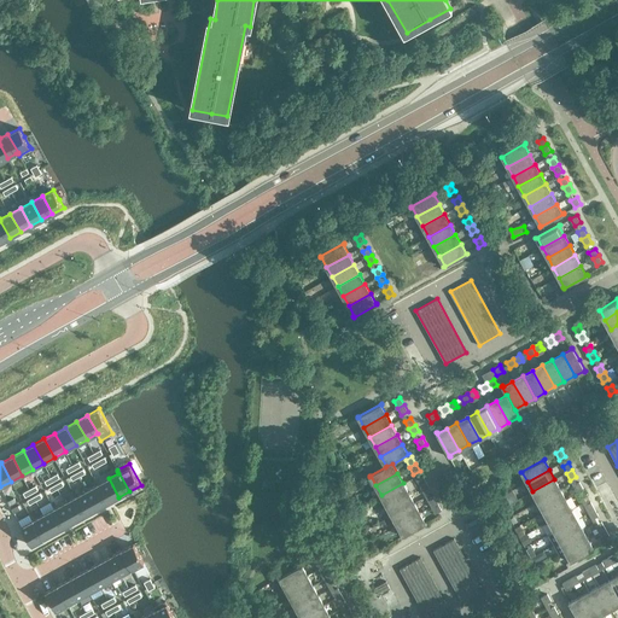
[(426,483),(423,477),(417,481),(420,487),(426,483)]
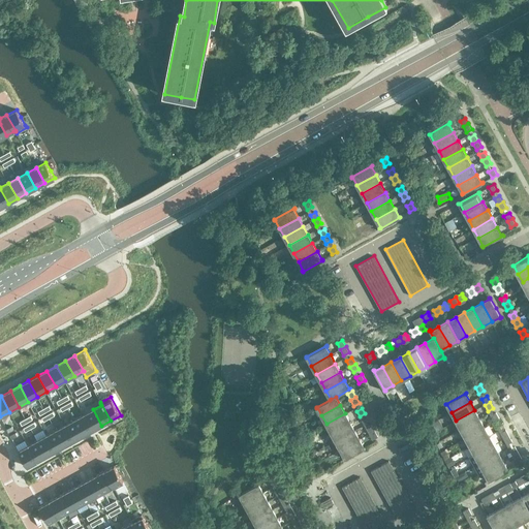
[(84,414),(92,431),(101,426),(93,409),(84,414)]
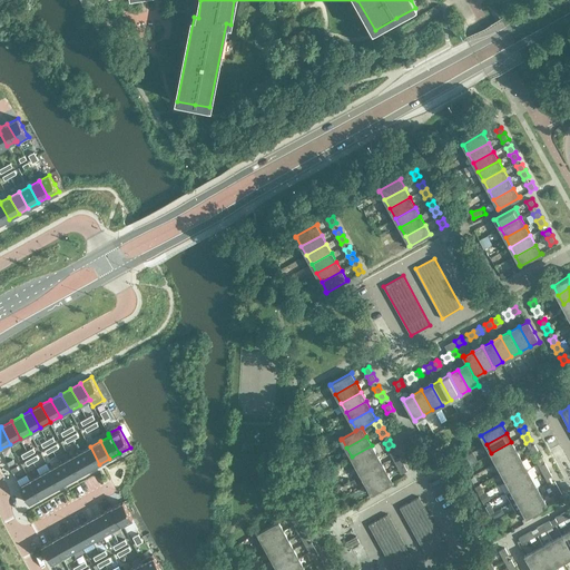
[(497,462),(517,451),(511,442),(491,453),(497,462)]
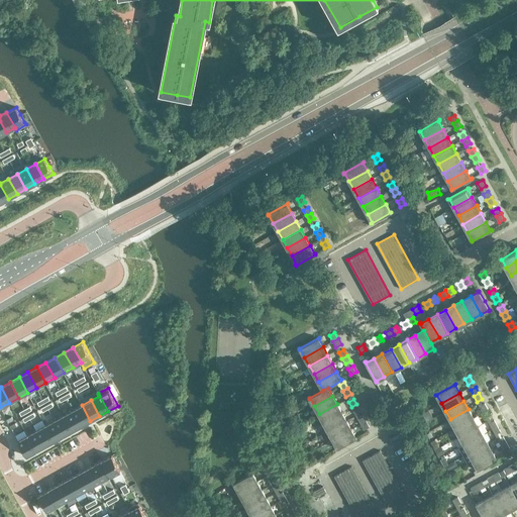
[(488,409),(485,403),(480,406),(483,412),(488,409)]
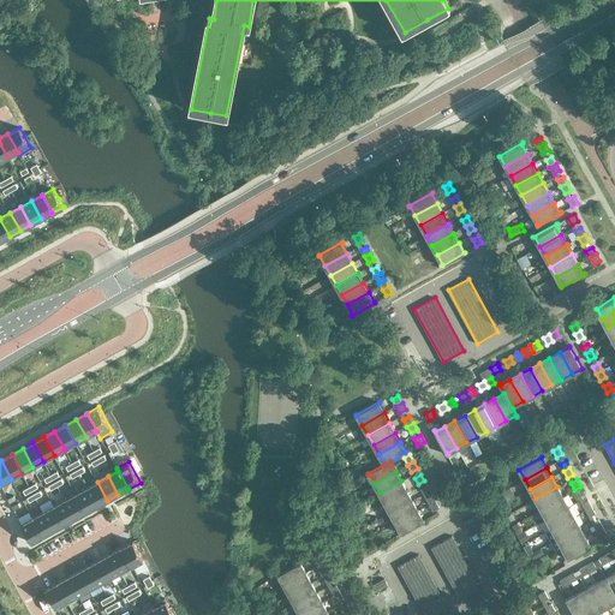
[(384,503),(407,491),(401,481),(380,493),(384,503)]
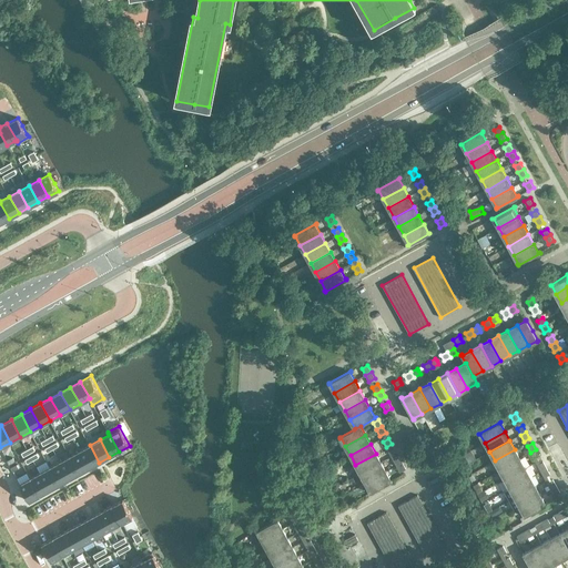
[(396,450),(392,444),(386,447),(389,454),(396,450)]
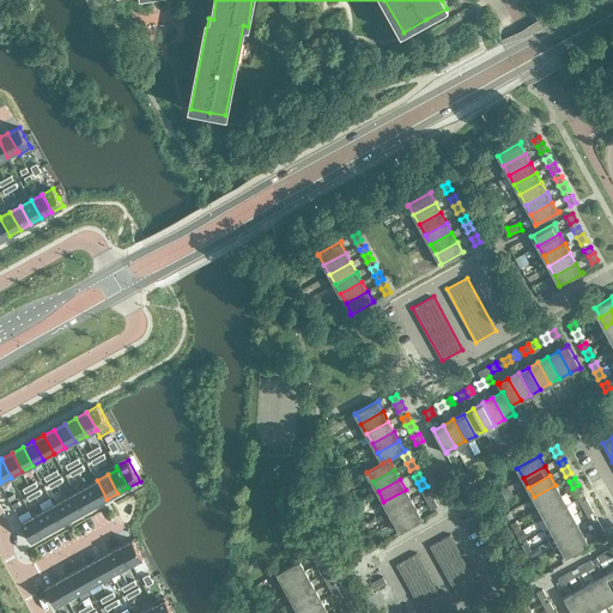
[(86,486),(96,505),(107,499),(97,480),(86,486)]
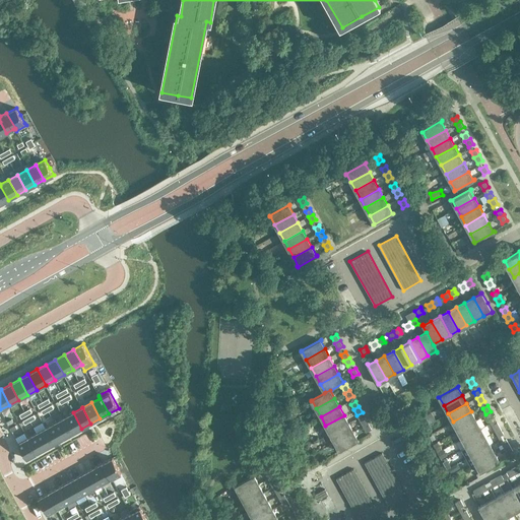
[(457,431),(476,420),(471,411),(453,421),(457,431)]
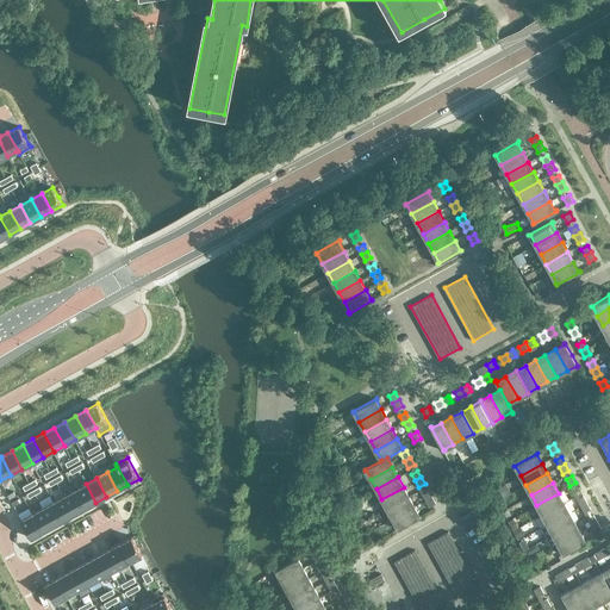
[(580,490),(576,483),(570,486),(573,493),(580,490)]
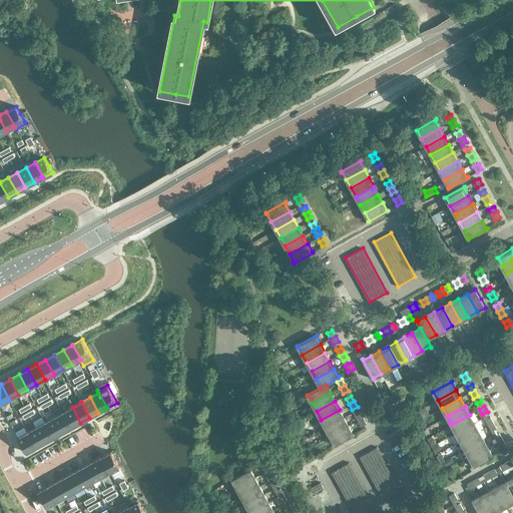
[(63,412),(71,428),(80,423),(72,407),(63,412)]
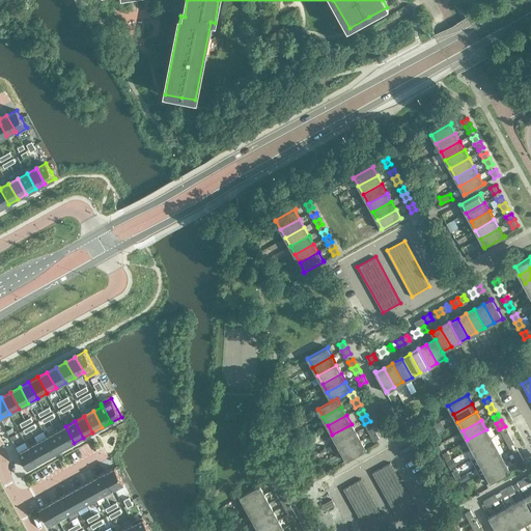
[(337,443),(356,432),(352,424),(332,435),(337,443)]
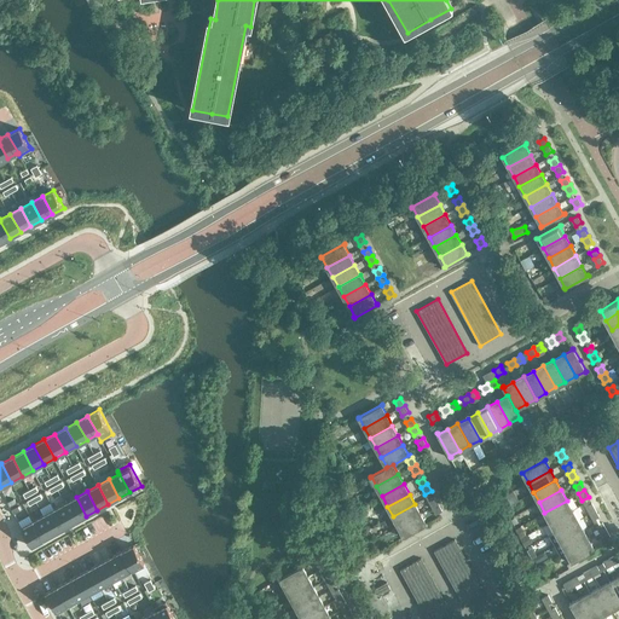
[(65,503),(75,522),(86,516),(76,497),(65,503)]
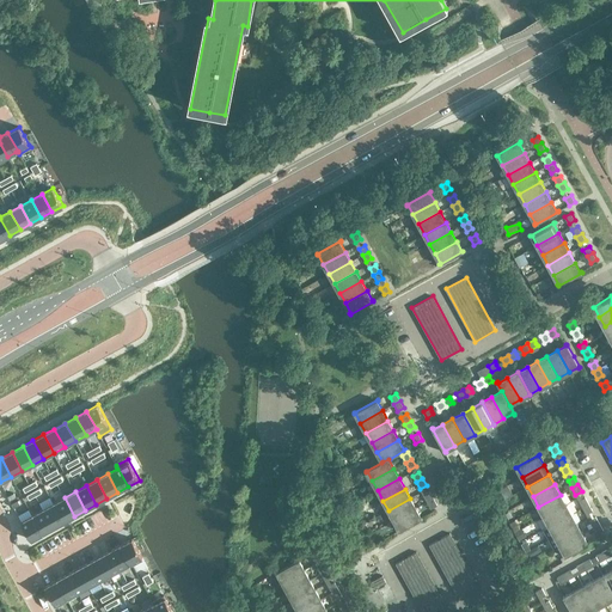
[(434,499),(429,491),(423,495),(427,502),(434,499)]
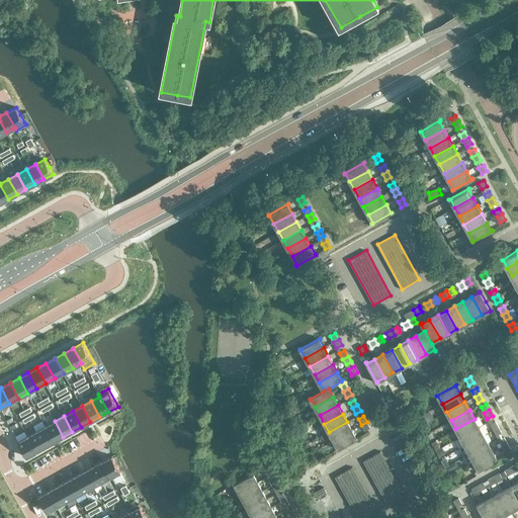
[(460,437),(479,427),(475,419),(455,429),(460,437)]
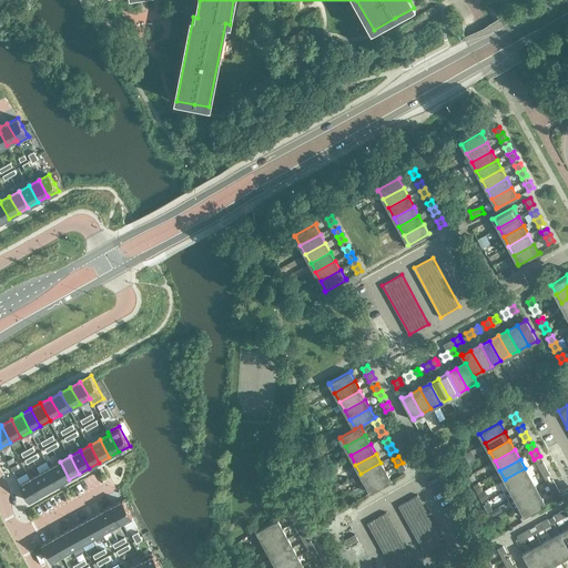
[(50,467),(60,485),(69,479),(60,462),(50,467)]
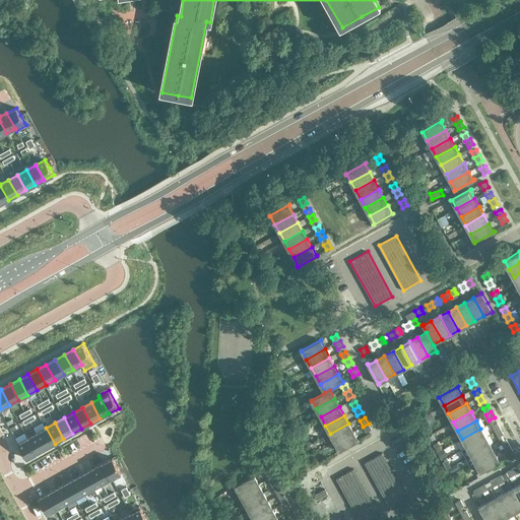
[(501,429),(497,423),(492,426),(495,432),(501,429)]
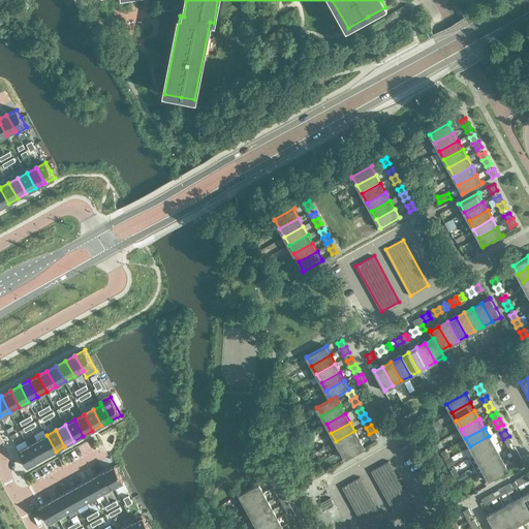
[(340,449),(360,439),(354,431),(336,441),(340,449)]
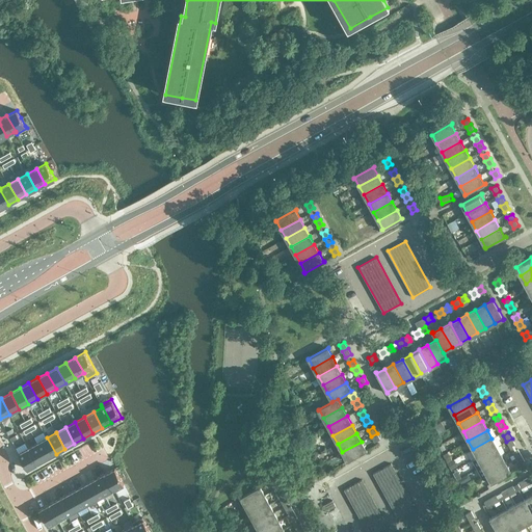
[(380,440),(377,434),(377,433),(371,436),(374,443),(380,440)]
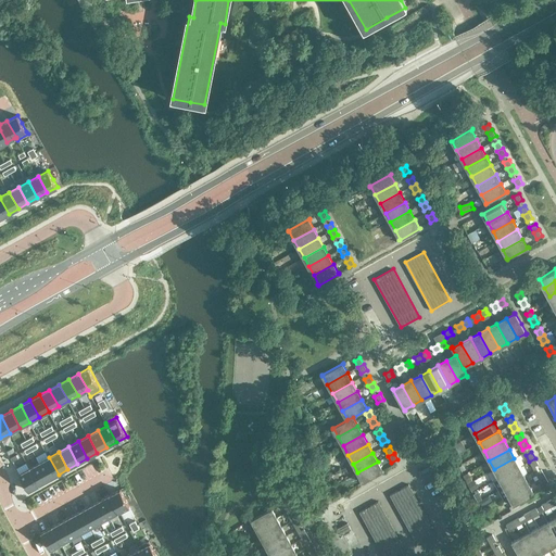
[(39,463),(49,480),(59,475),(49,457),(39,463)]
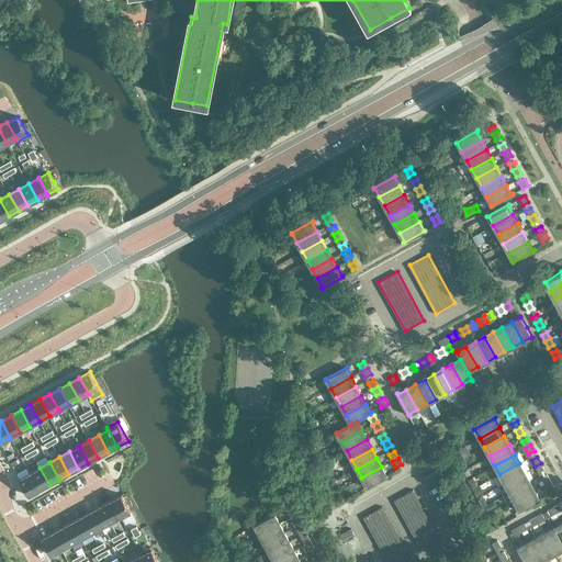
[(504,483),(525,472),(519,463),(499,474),(504,483)]
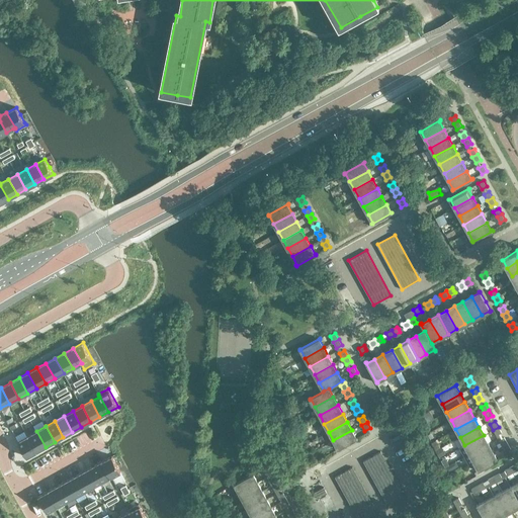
[(502,432),(499,427),(493,430),(496,435),(502,432)]
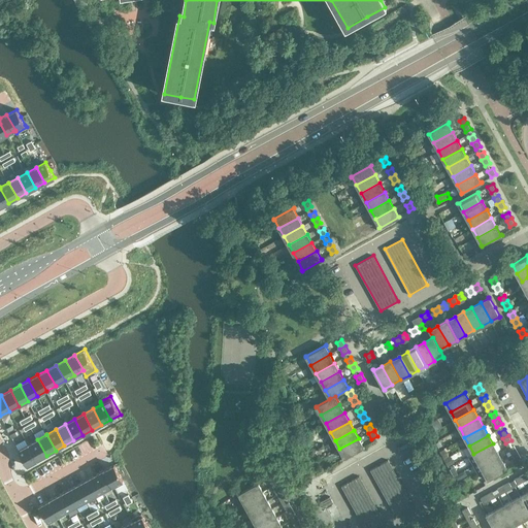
[(343,458),(364,447),(363,447),(359,438),(339,449),(344,457),(343,458)]
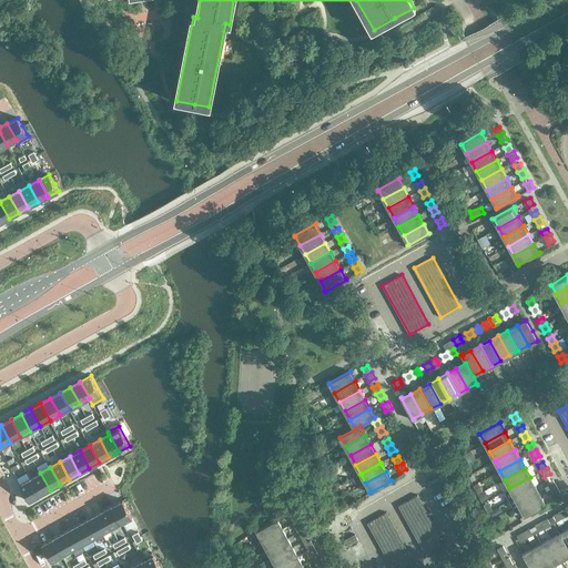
[(30,478),(40,495),(50,490),(40,473),(30,478)]
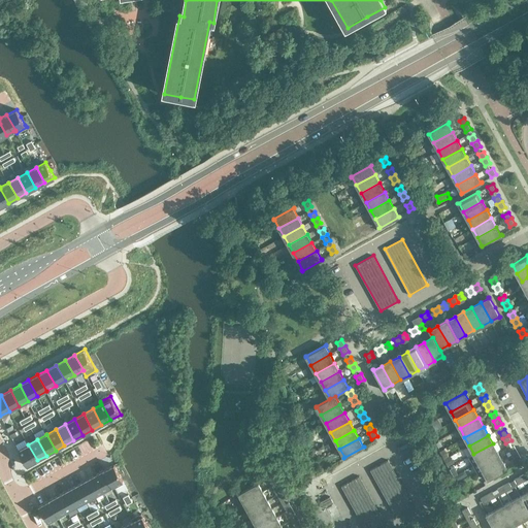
[(479,462),(497,452),(493,443),(473,454),(479,462)]
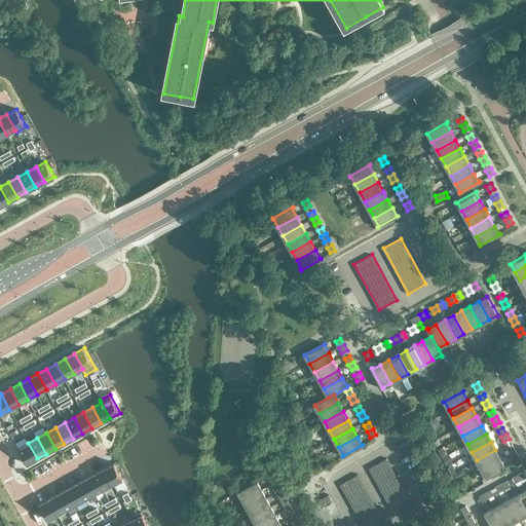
[(19,448),(27,464),(37,458),(28,443),(19,448)]
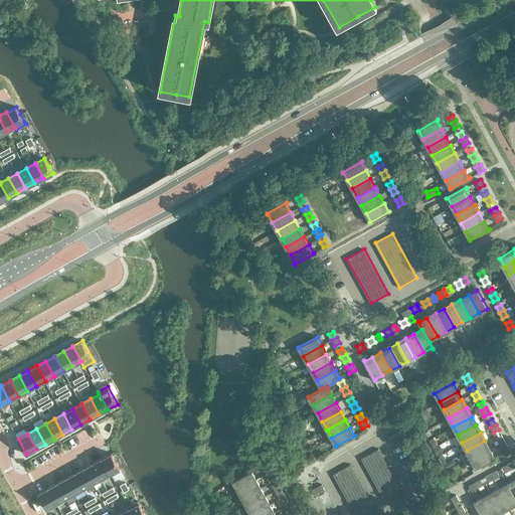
[(505,441),(501,435),(496,438),(499,444),(505,441)]
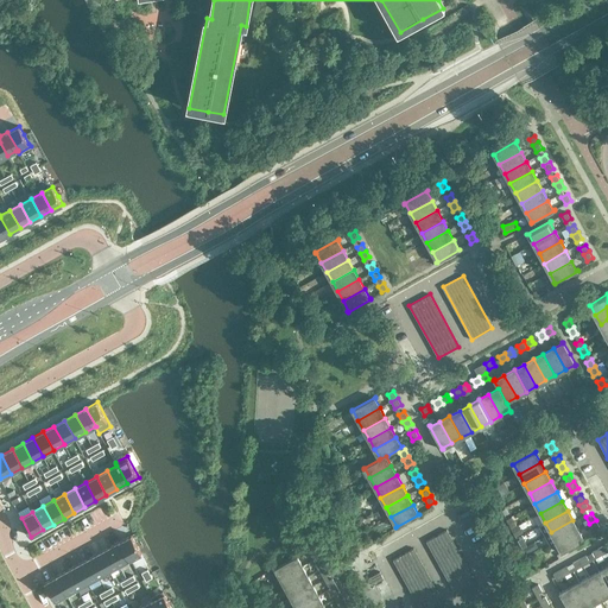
[(557,542),(578,530),(572,520),(551,532),(557,542)]
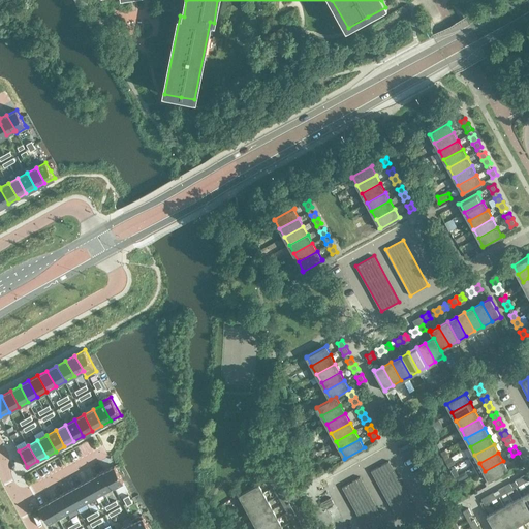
[(522,459),(519,453),(512,456),(517,462),(522,459)]
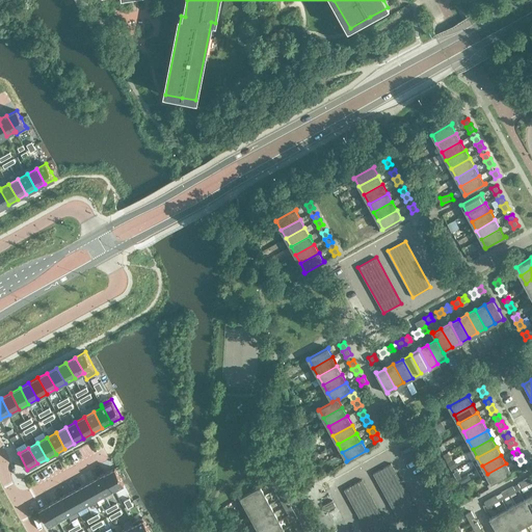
[(391,463),(373,473),(398,520),(417,510),(391,463)]
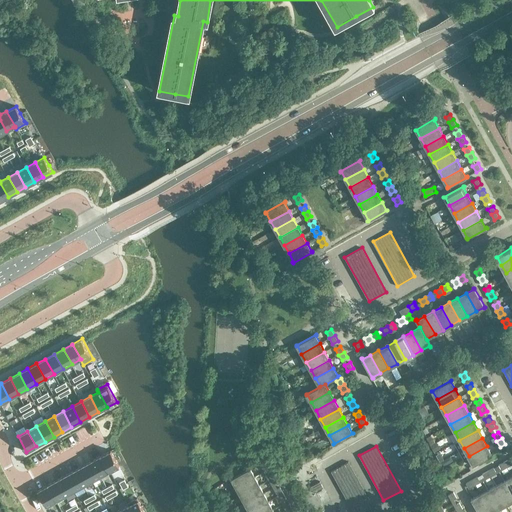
[(472,466),(492,455),(492,454),(491,454),(487,446),(469,456),(473,465),(472,465),(472,466)]
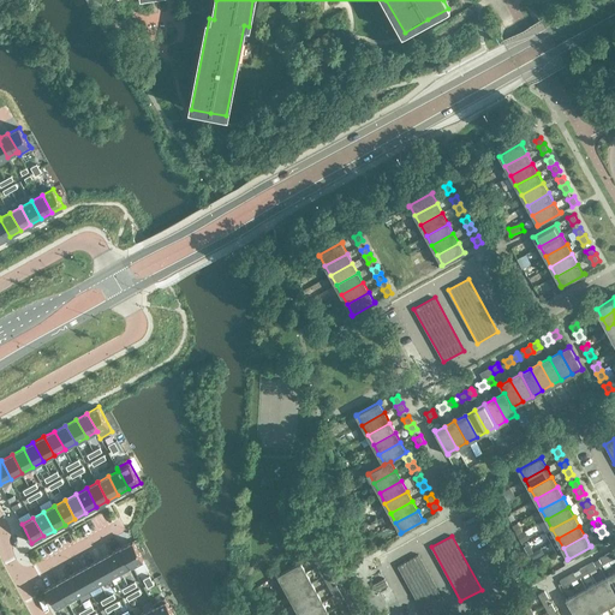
[(121,547),(132,566),(143,560),(133,541),(121,547)]
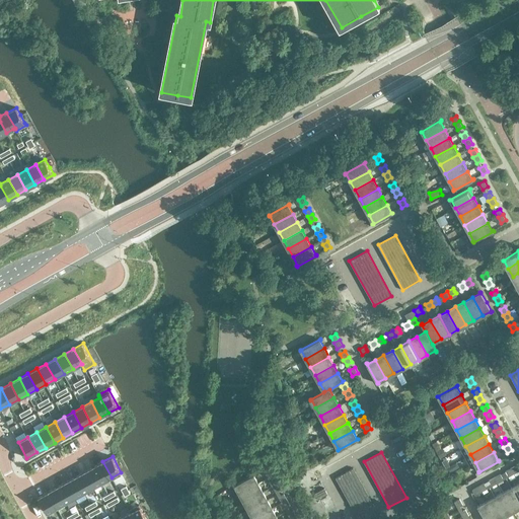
[(93,466),(102,483),(112,477),(102,461),(93,466)]
